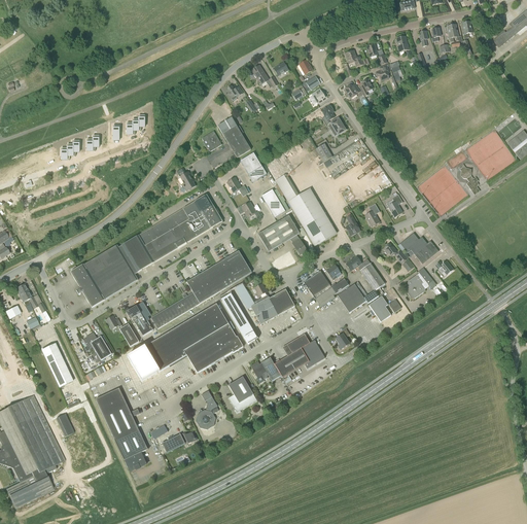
[(401,9),(415,6),(413,0),(406,0),(399,1),(401,9)]
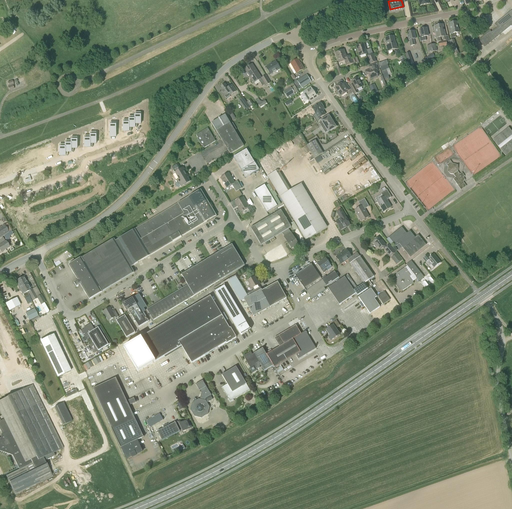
[(491,30),(490,28),(479,37),(484,44),(508,25),(509,25),(511,22),(511,9),(511,8),(497,20),(497,21),(499,23),(491,30)]
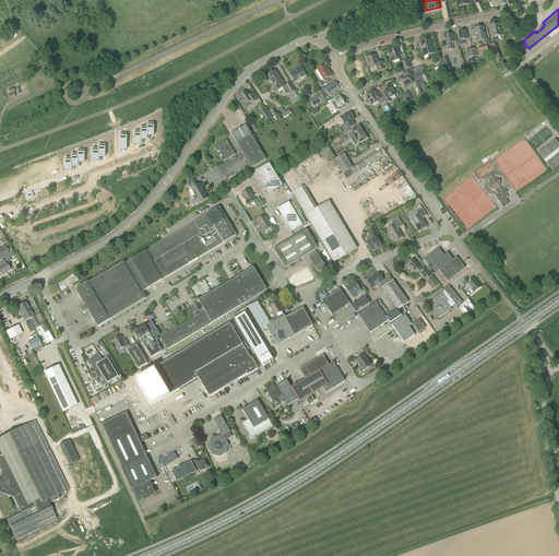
[(491,34),(492,34),(494,38),(498,37),(497,33),(501,32),(500,28),(498,21),(490,23),(491,31),(491,34)]
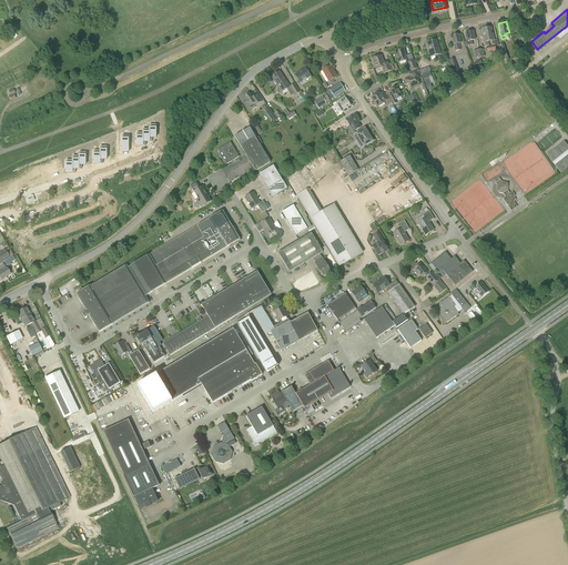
[(488,34),(488,39),(490,38),(492,42),(495,41),(495,42),(490,43),(492,49),(496,48),(495,43),(498,43),(499,46),(500,44),(500,42),(499,42),(497,37),(494,37),(492,24),(486,26),(486,30),(485,30),(486,34),(488,34)]
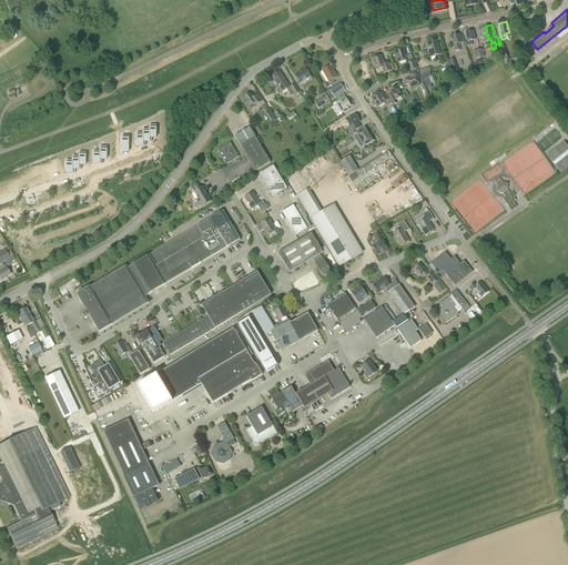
[(488,39),(488,34),(486,34),(485,30),(486,30),(486,26),(482,27),(479,28),(480,32),(483,31),(485,43),(489,42),(488,39)]
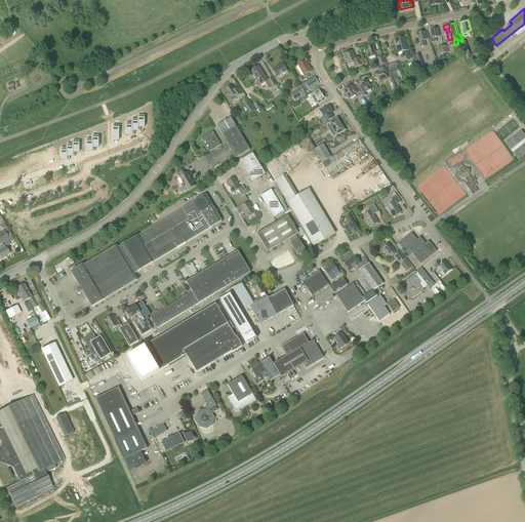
[(432,36),(429,36),(431,40),(437,39),(436,35),(439,34),(437,27),(430,28),(432,36)]
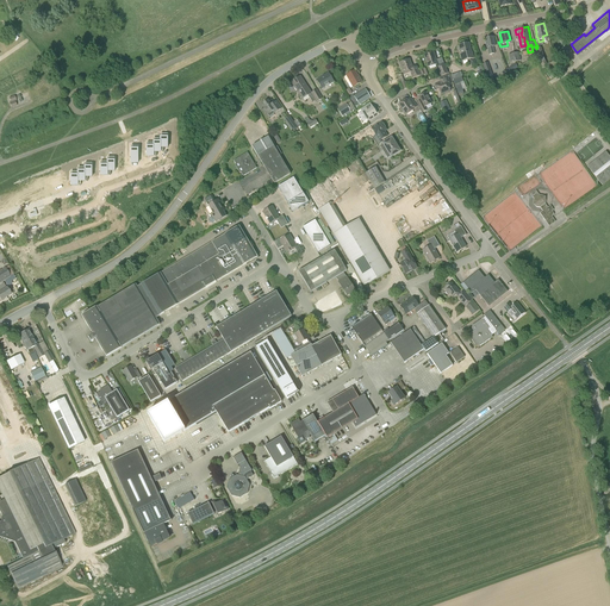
[(461,58),(473,55),(472,49),(471,49),(470,39),(459,42),(459,43),(456,43),(458,48),(460,48),(460,51),(461,56),(461,58)]
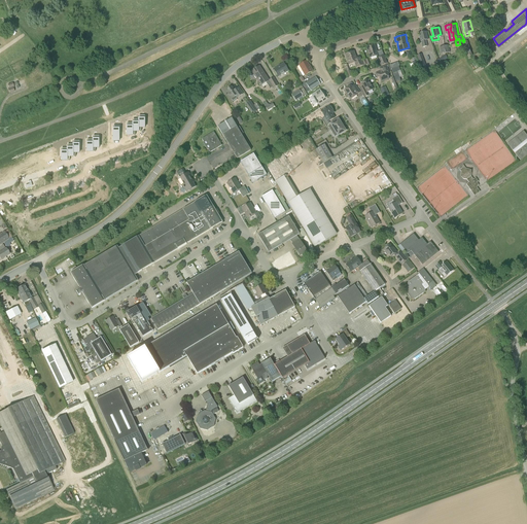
[(472,53),(467,38),(464,39),(464,41),(463,42),(464,46),(466,51),(467,55),(472,53)]
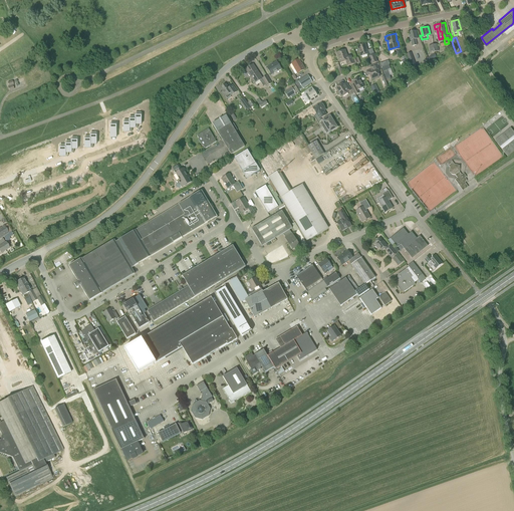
[(360,53),(368,51),(365,41),(357,43),(360,53)]
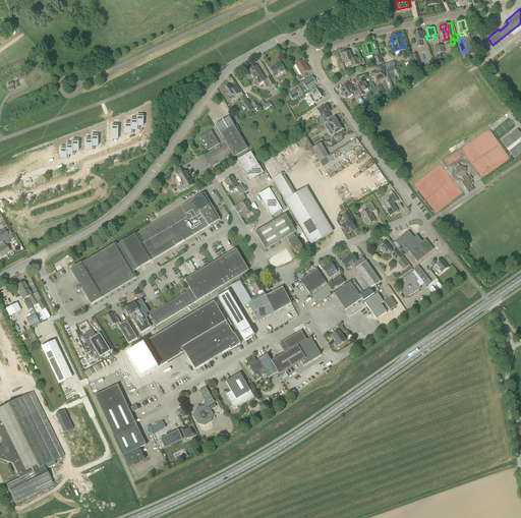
[(345,61),(351,59),(352,64),(358,62),(356,54),(352,55),(350,48),(341,51),(345,61)]
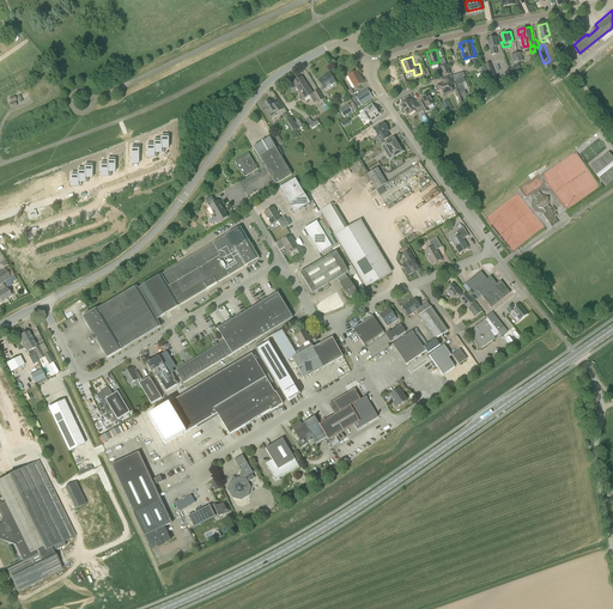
[(497,77),(490,60),(485,61),(491,78),(497,77)]
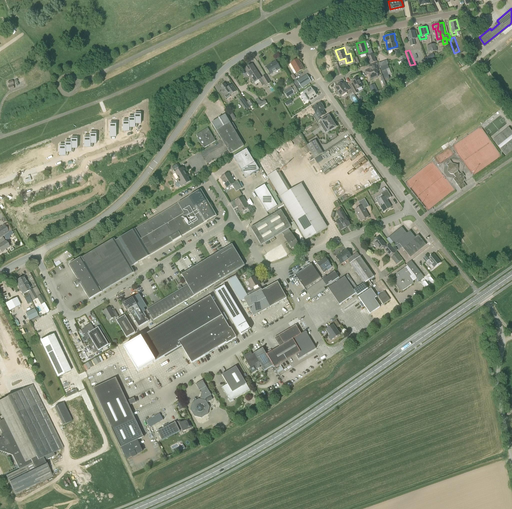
[(370,61),(376,59),(373,51),(367,54),(370,61)]
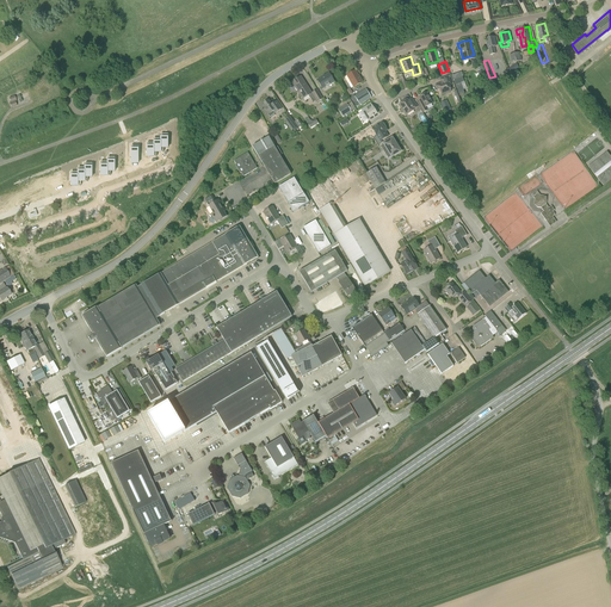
[(347,72),(351,79),(349,80),(351,85),(353,84),(353,85),(363,79),(360,75),(356,67),(347,72)]
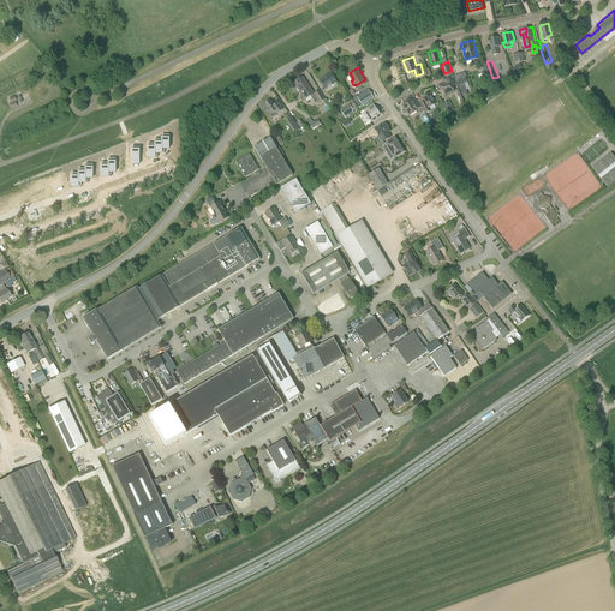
[(324,87),(336,79),(332,71),(320,78),(324,87)]
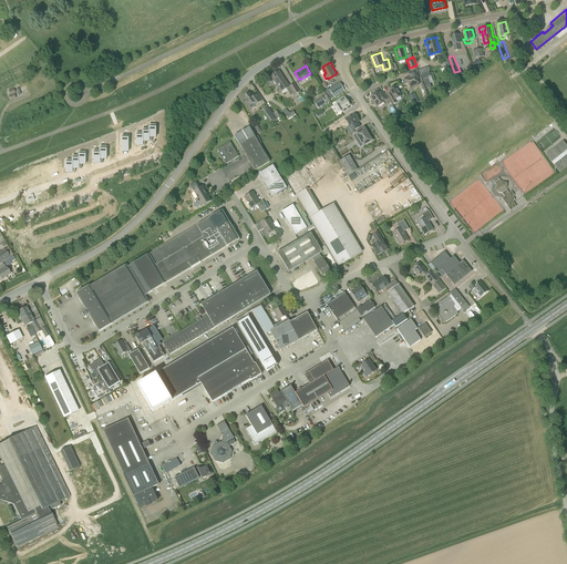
[(429,69),(423,71),(421,67),(419,68),(420,72),(421,71),(425,83),(426,85),(426,86),(431,84),(431,82),(430,81),(428,74),(429,74),(431,73),(429,69)]
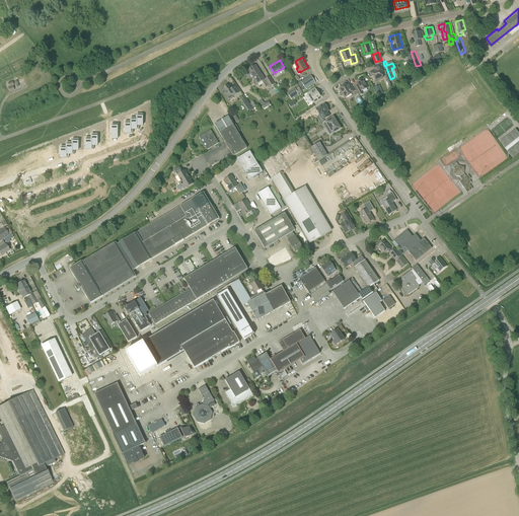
[(270,73),(265,76),(255,62),(247,67),(254,78),(254,79),(255,81),(256,81),(257,82),(263,78),(265,81),(267,80),(270,84),(274,81),(270,73)]
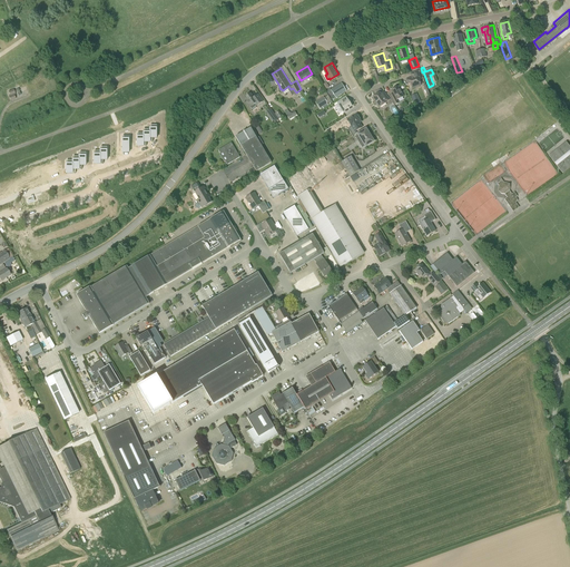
[(419,77),(421,77),(418,68),(411,71),(412,75),(408,77),(406,78),(408,81),(410,80),(412,86),(421,82),(419,77)]
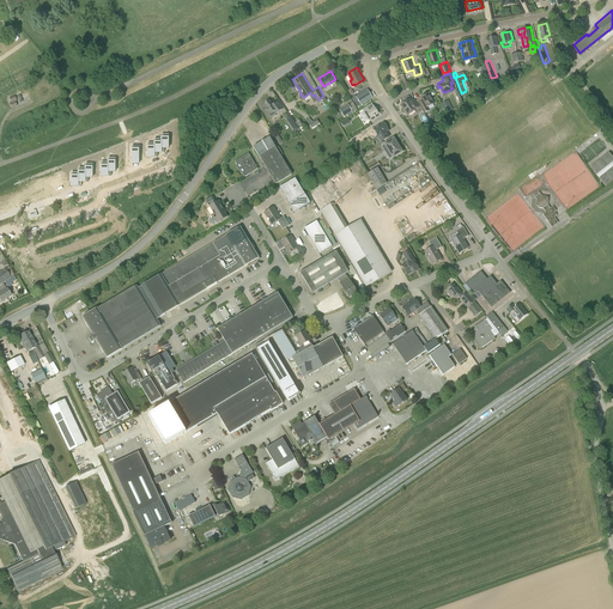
[(354,92),(350,95),(357,105),(372,95),(366,86),(358,92),(356,93),(354,92)]
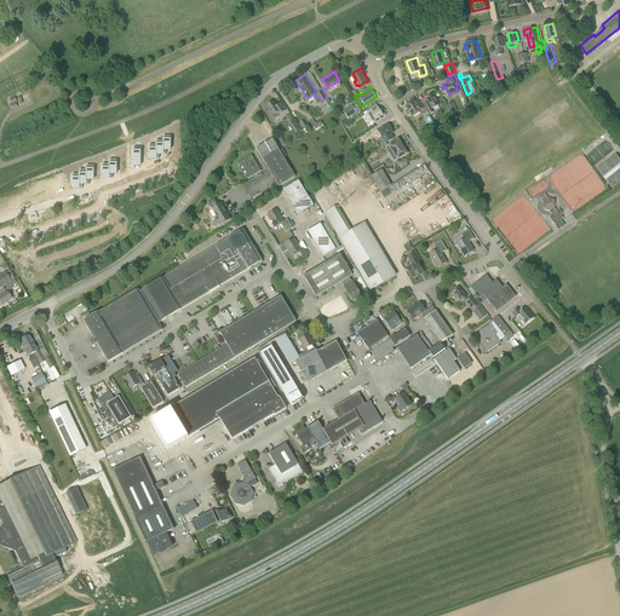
[(434,109),(432,105),(438,102),(432,91),(425,95),(428,98),(423,101),(429,111),(434,109)]
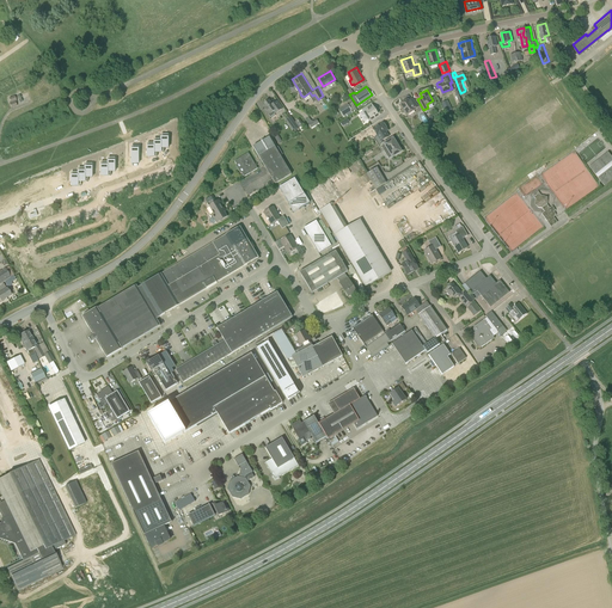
[(415,106),(418,104),(412,96),(409,98),(408,97),(401,102),(408,112),(415,106)]
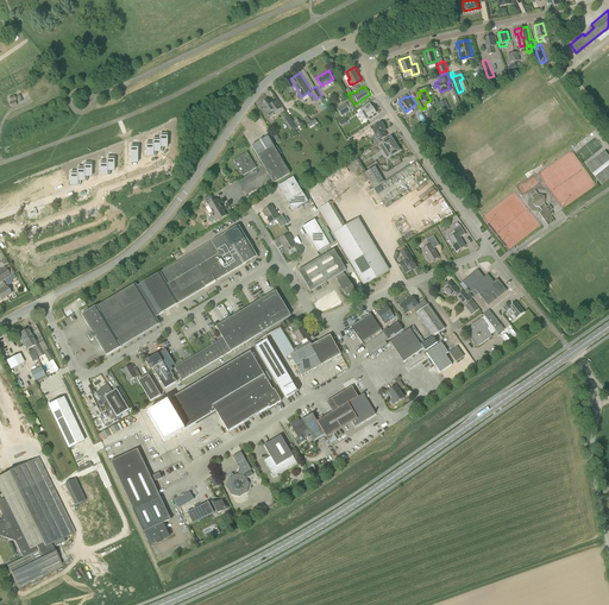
[(268,98),(262,101),(264,105),(263,106),(269,114),(281,106),(275,98),(272,100),(271,100),(270,101),(268,98)]
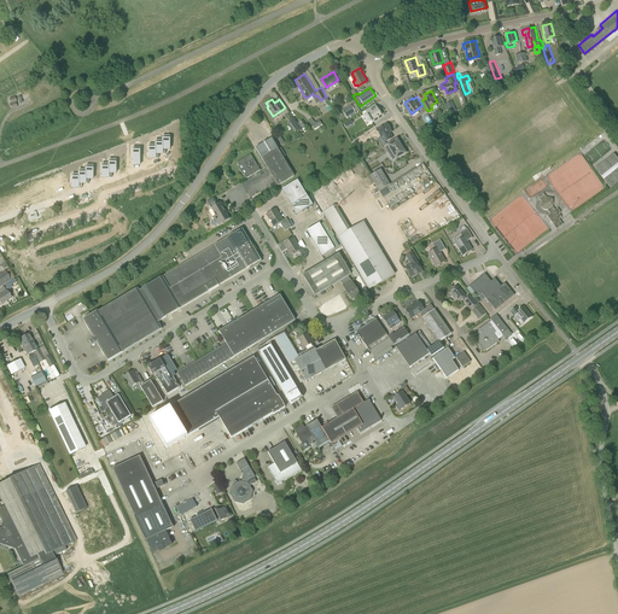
[(347,115),(355,109),(351,101),(342,107),(347,115)]
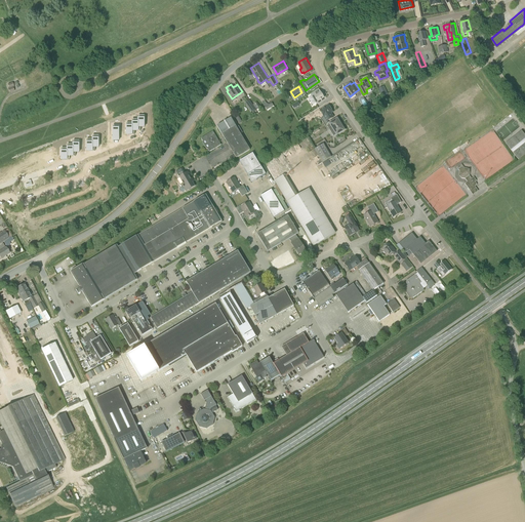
[(321,98),(326,95),(322,89),(321,90),(319,86),(312,90),(318,99),(320,97),(321,98)]
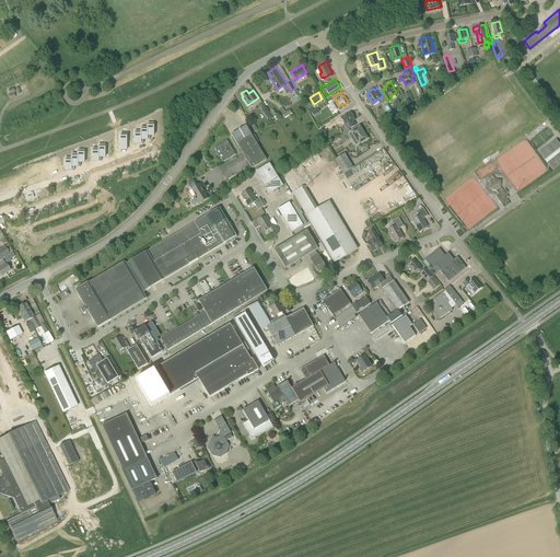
[(279,107),(286,116),(292,111),(290,106),(288,108),(284,107),(282,105),(279,107)]
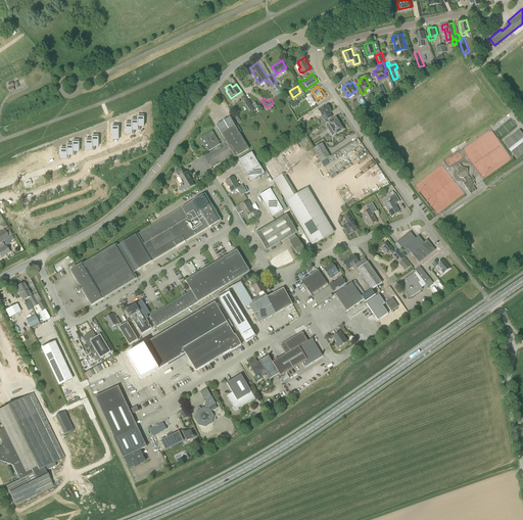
[(319,107),(322,113),(319,115),(323,122),(326,120),(325,119),(332,114),(329,110),(331,108),(327,102),(319,107)]
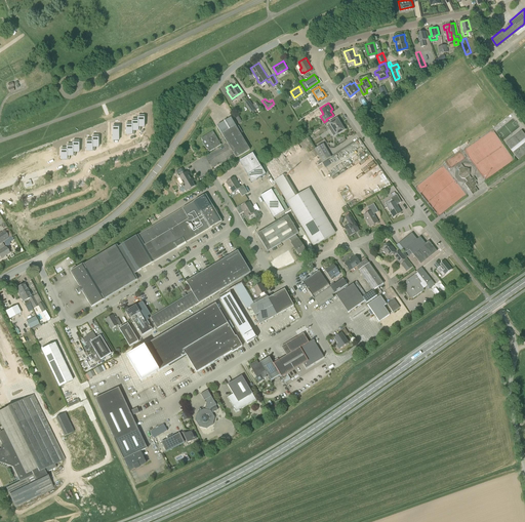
[(223,132),(234,152),(229,155),(231,158),(236,155),(236,156),(249,147),(240,131),(242,129),(239,123),(236,124),(231,115),(216,123),(223,132)]
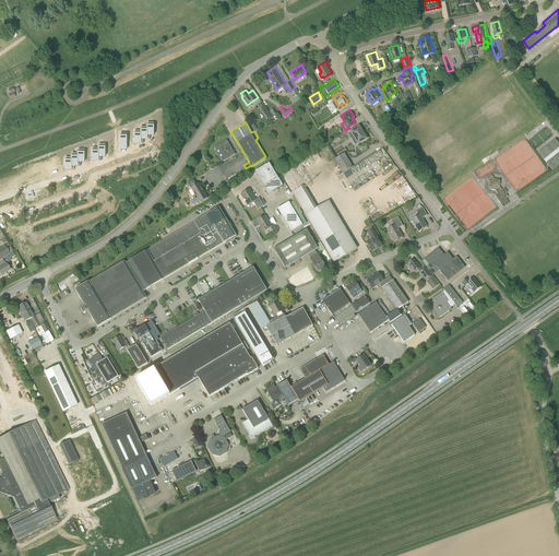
[(358,141),(366,135),(358,123),(351,129),(358,141)]
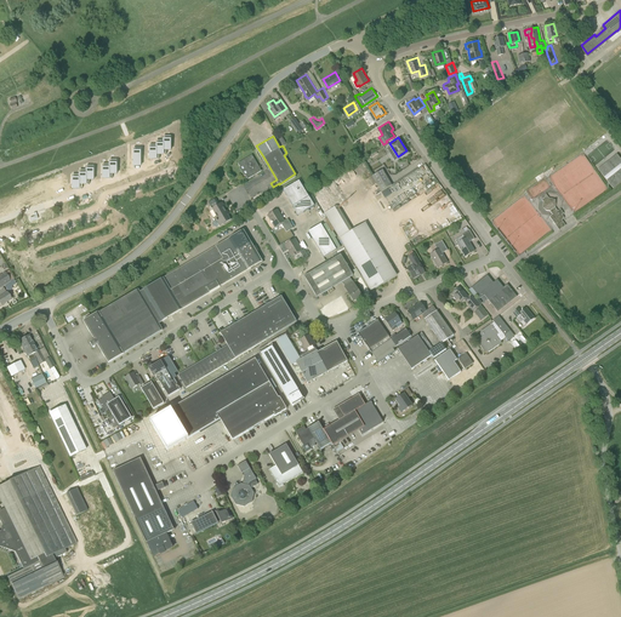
[(160,155),(160,153),(157,153),(157,150),(157,142),(149,142),(149,155),(157,155),(160,155)]
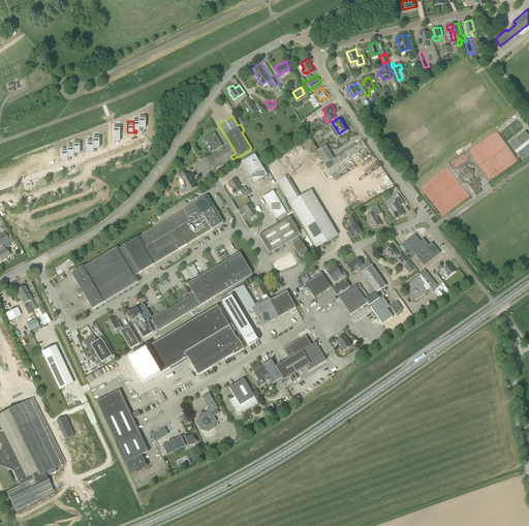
[(528,132),(525,128),(509,142),(521,158),(528,151),(528,132)]
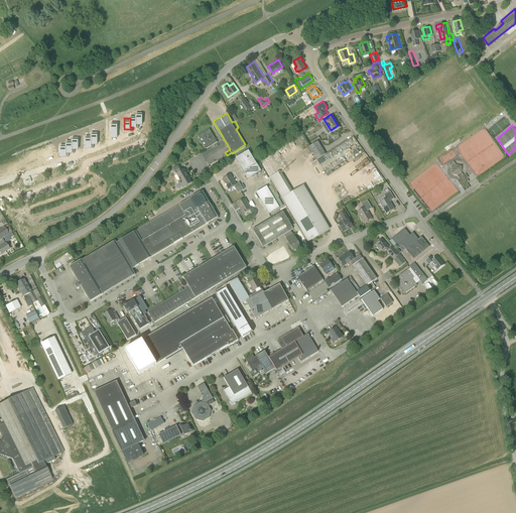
[(206,146),(217,139),(214,133),(209,126),(198,133),(200,137),(202,136),(205,142),(204,143),(206,146)]
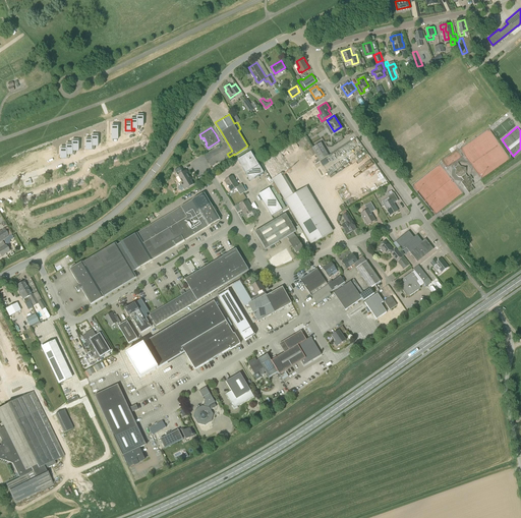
[(94,147),(94,145),(92,145),(92,142),(92,135),(85,135),(85,147),(92,147),(94,147)]
